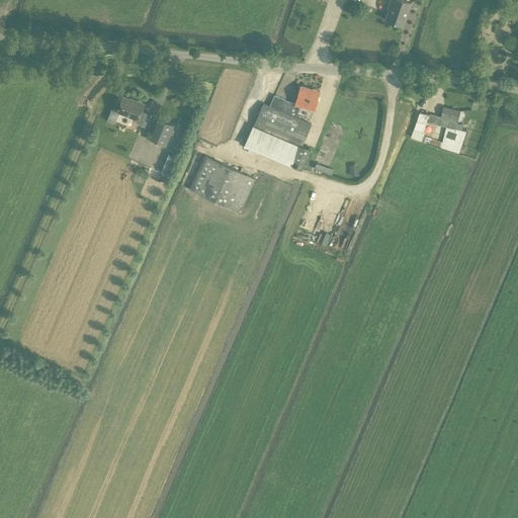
[(392,0),(385,18),(403,24),(411,2),(405,0),(392,0)]
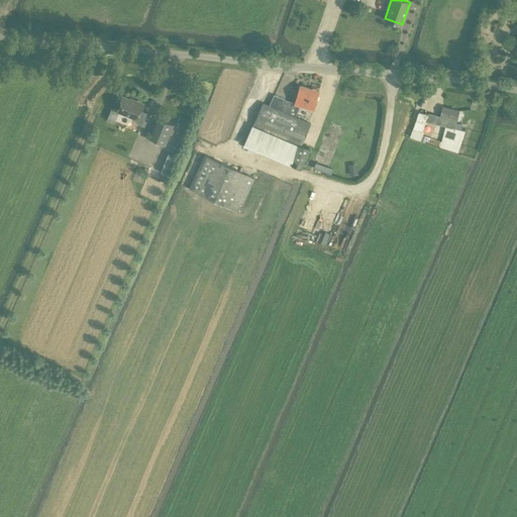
[(243,143),(266,153),(290,165),(300,169),(308,148),(301,145),(310,123),(294,116),(299,105),(313,109),(319,91),(317,91),(317,92),(308,90),(308,88),(300,85),(295,103),(274,94),(270,105),(263,102),(243,143)]
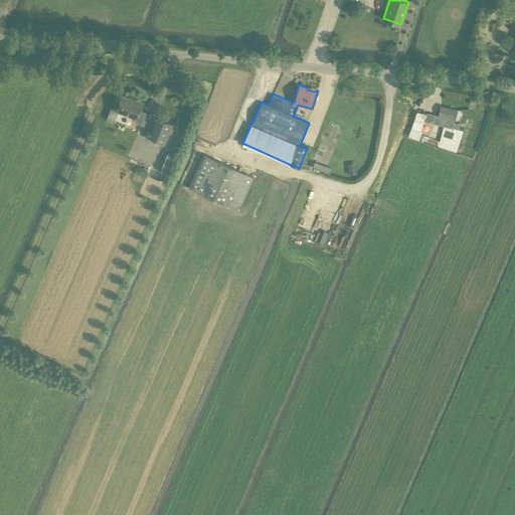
[(135,121),(142,124),(147,112),(141,110),(143,104),(122,95),(116,109),(137,118),(135,121)]
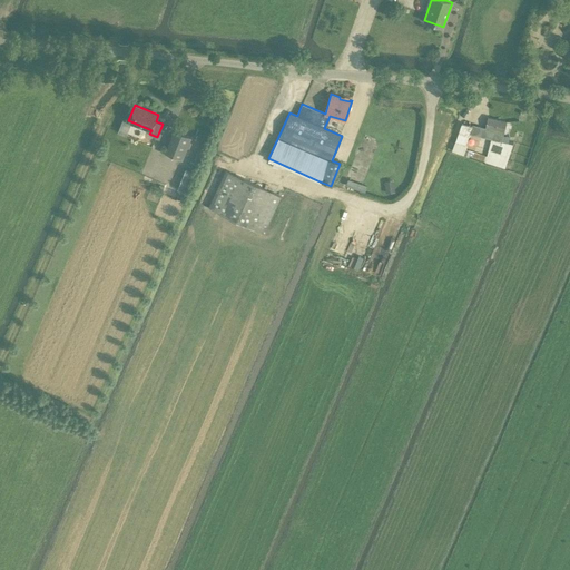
[(471,150),(469,155),(504,166),(512,141),(501,139),(505,121),(488,116),(485,128),(472,125),(461,123),(454,150),(464,154),(468,145),(465,144),(470,130),(491,136),(487,155),(471,150)]
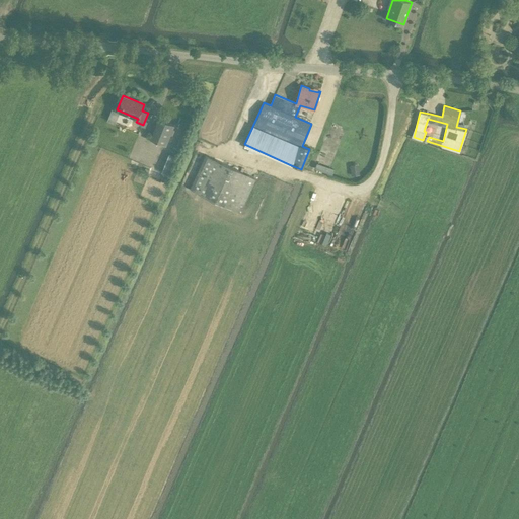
[(165,145),(173,125),(161,120),(152,139),(165,145)]
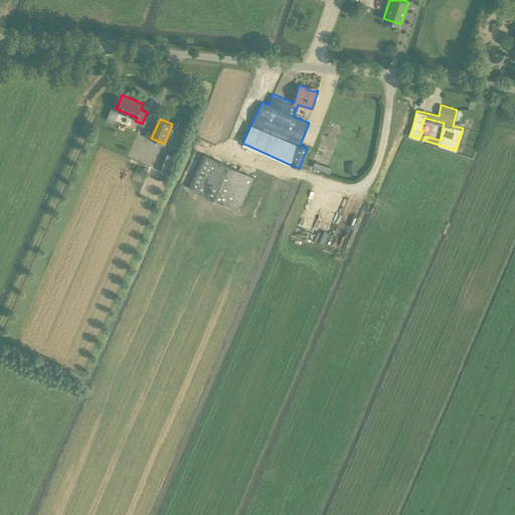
[(169,151),(161,169),(169,172),(176,154),(169,151)]
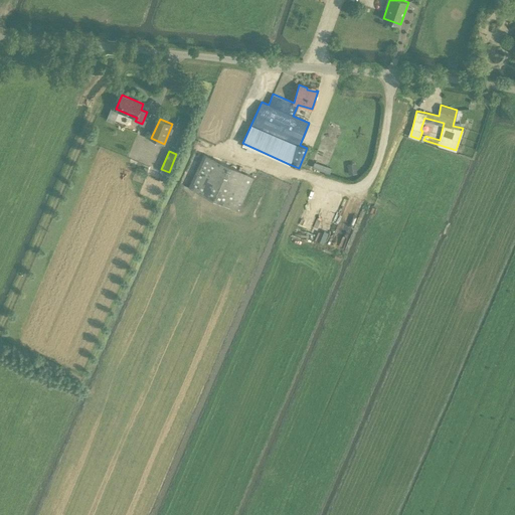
[(236,210),(252,176),(203,153),(188,186),(236,210)]
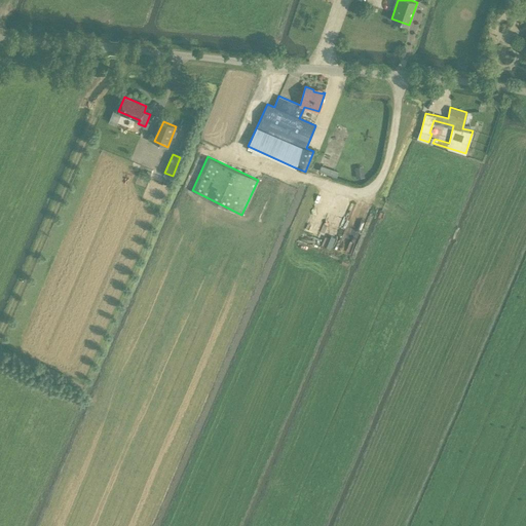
[(328,174),(330,167),(322,164),(320,171),(328,174)]
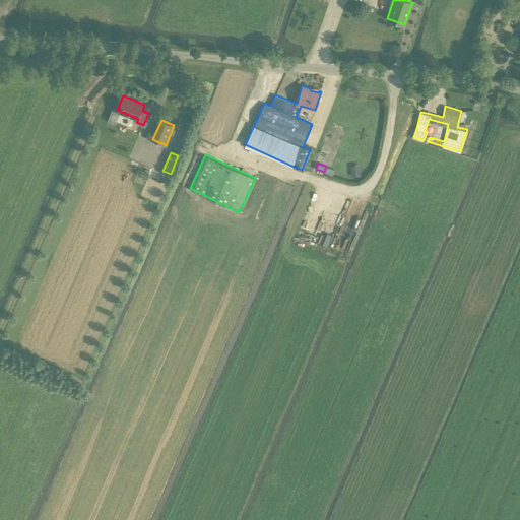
[(351,165),(352,176),(361,175),(359,164),(351,165)]
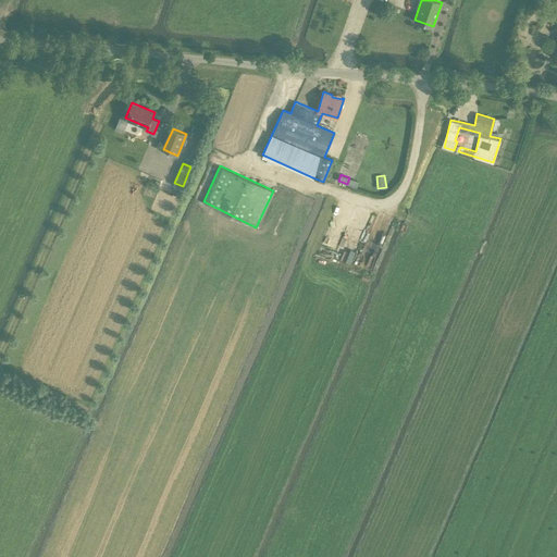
[(309,193),(311,187),(283,176),(281,182),(309,193)]
